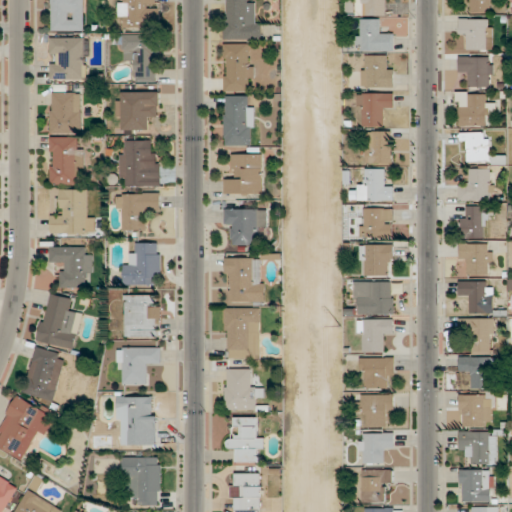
[(85,30),(85,0),(52,0),(52,30),(85,30)]
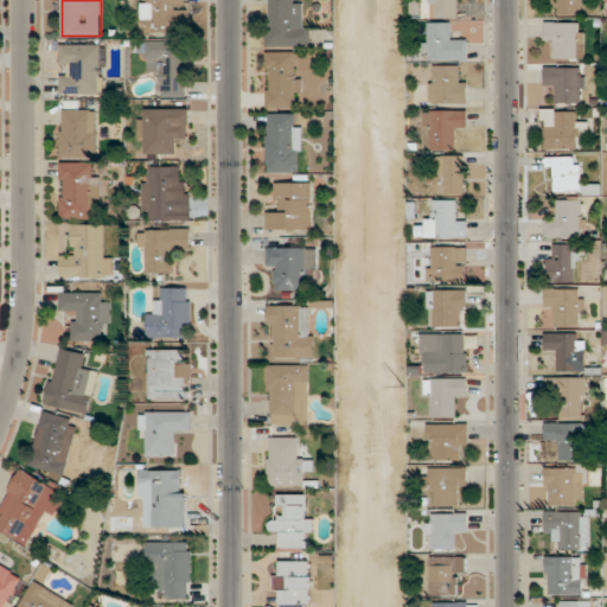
[(189,0),(141,0),(142,30),(190,30),(189,0)]
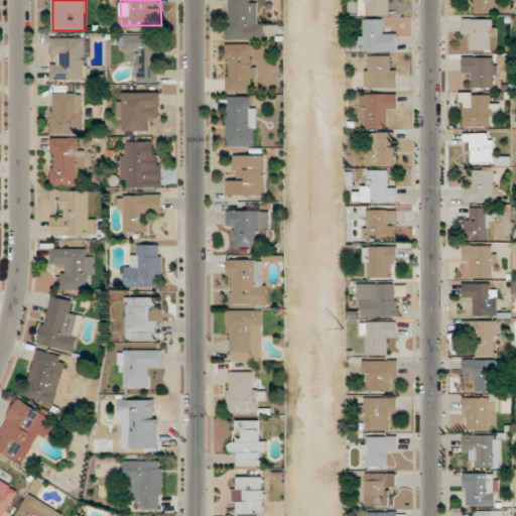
[(261,39),(261,0),(252,0),(251,0),(226,0),(226,39),(261,39)]
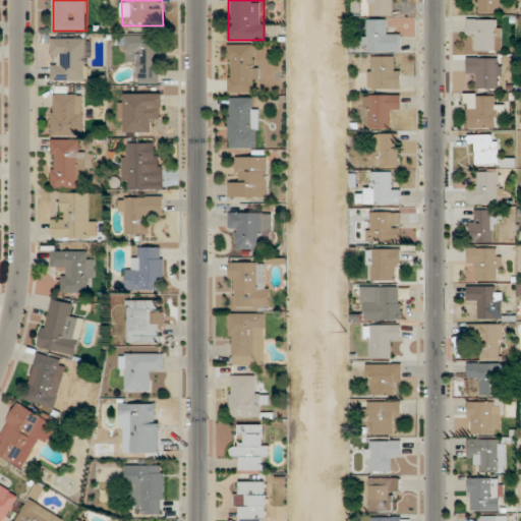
[(392,15),(391,0),(368,0),(369,15),(392,15)]
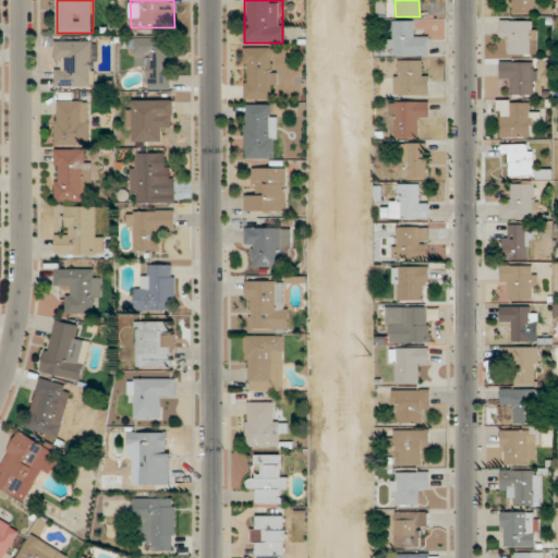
[(536,12),(535,0),(506,0),(507,12),(536,12)]
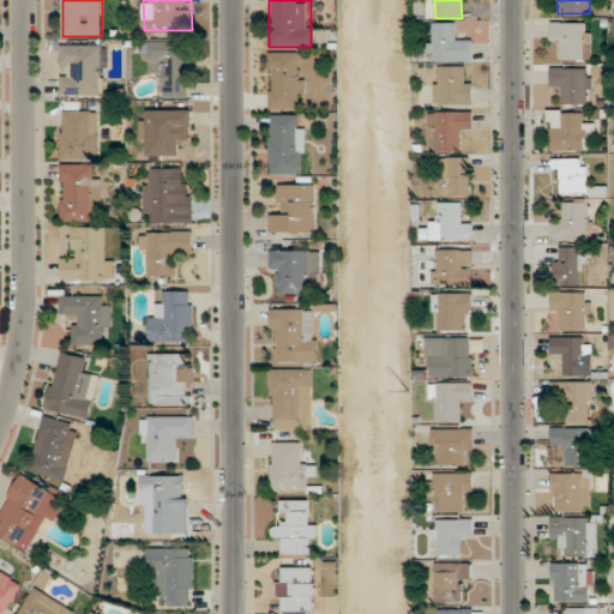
[(459,35),(459,22),(429,22),(429,60),(473,60),(473,35),(459,35)]
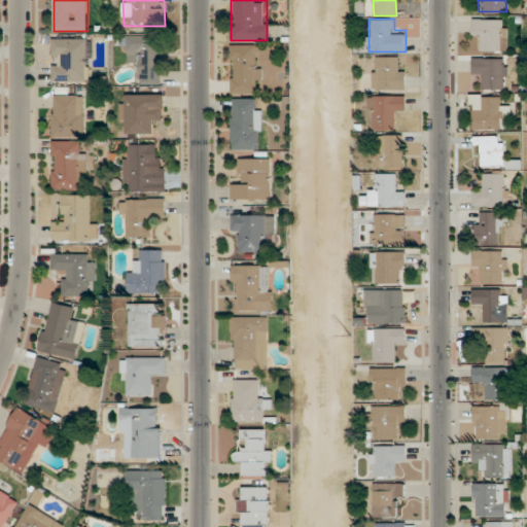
[(507,50),(507,19),(473,19),(473,39),(483,39),(483,50),(507,50)]
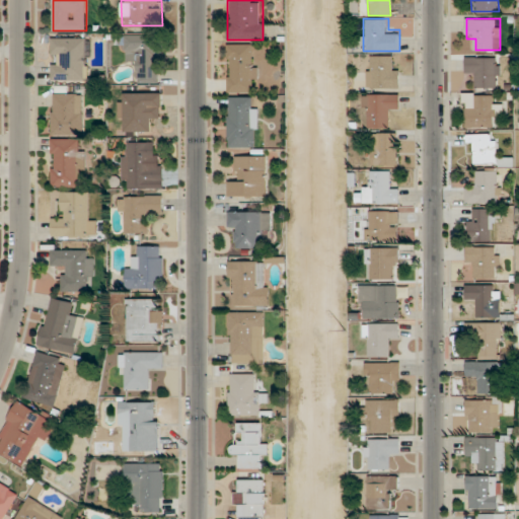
[(161,33),(124,33),(124,61),(136,61),(136,82),(161,82),(161,33)]
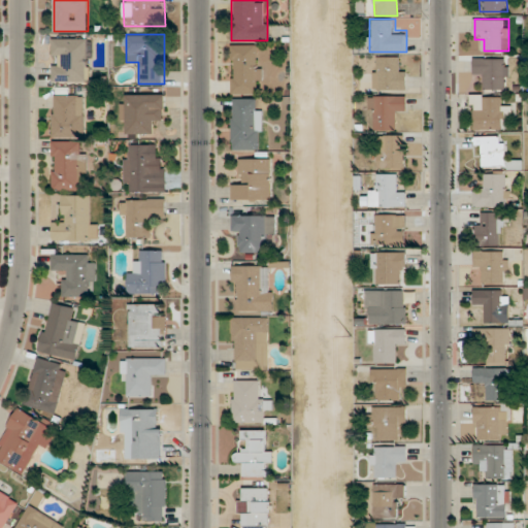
[(53,37),(53,81),(90,81),(90,37),(53,37)]
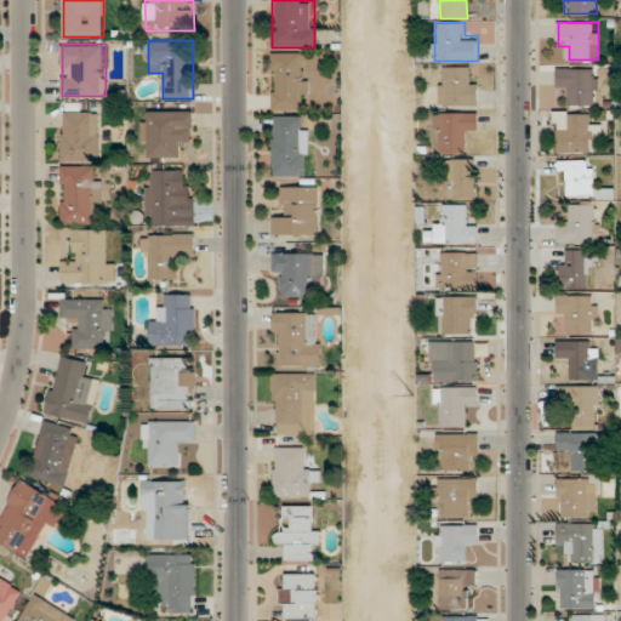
[(308,98),(308,52),(273,52),(273,110),(301,110),(301,98),(308,98)]
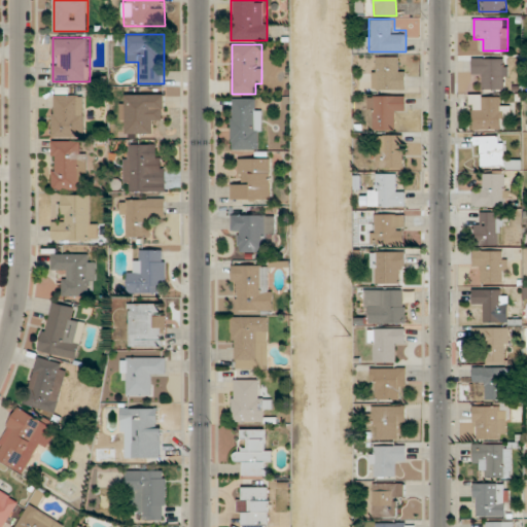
[(375,56),(375,89),(406,89),(406,67),(397,67),(397,56),(375,56)]
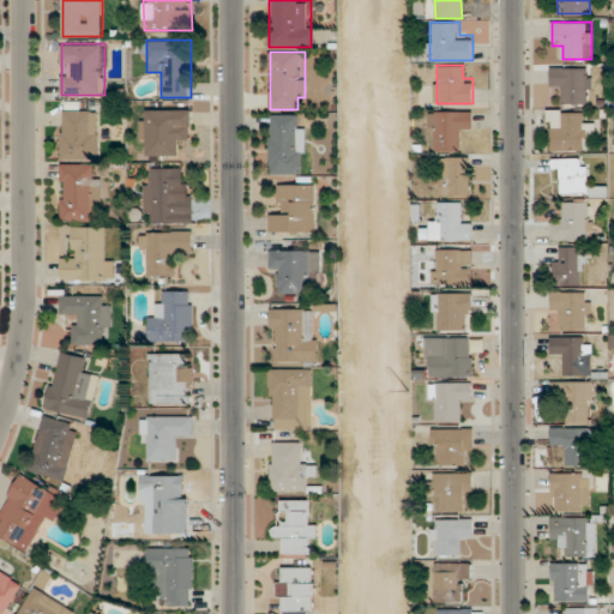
[(564,103),(593,103),(593,67),(552,67),(552,90),(564,90),(564,103)]
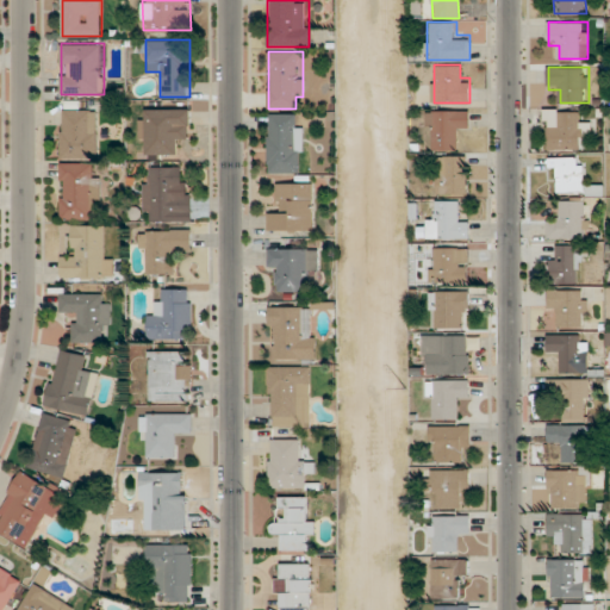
[(61,159),(99,159),(99,109),(61,109),(61,159)]
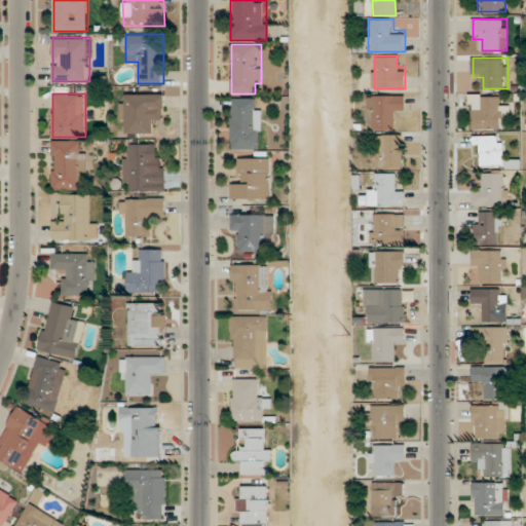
[(154,133),(154,123),(165,123),(165,94),(127,94),(127,102),(120,102),(120,123),(128,123),(128,133),(154,133)]
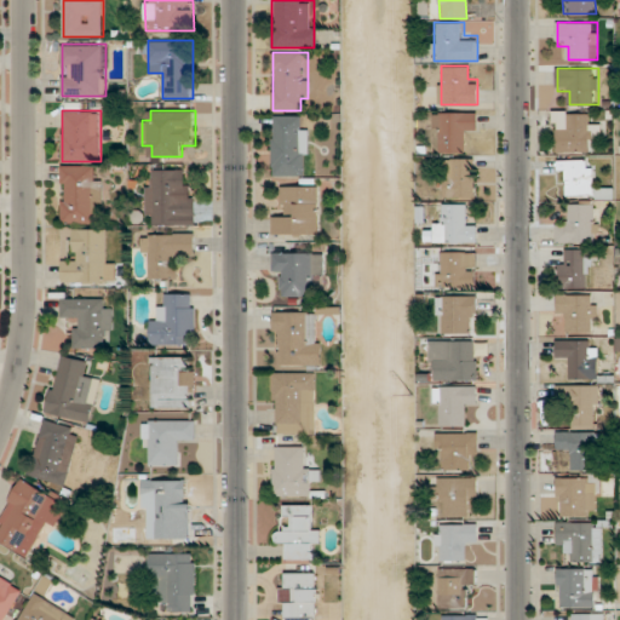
[(555,151),(602,151),(602,124),(590,124),(590,110),(555,110),(555,151)]
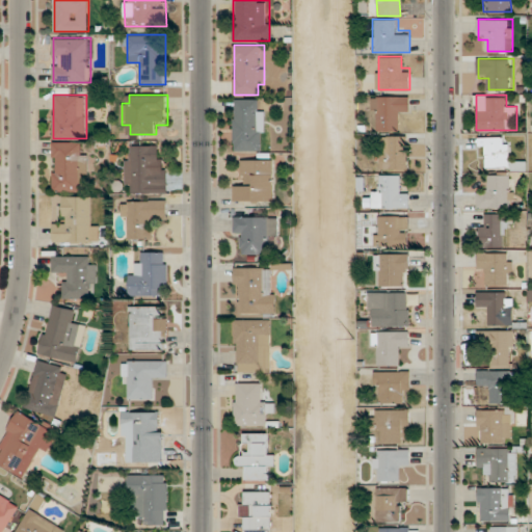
[(375,96),(374,131),(400,131),(400,107),(409,108),(409,96),(375,96)]
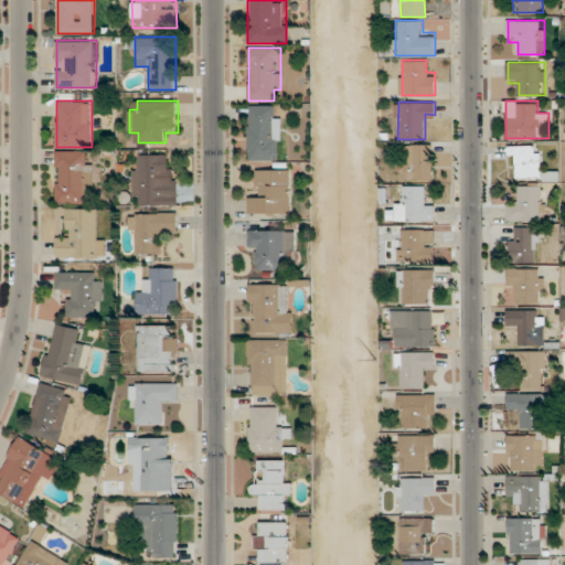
[(281,105),(248,105),(248,160),(281,160),(281,105)]
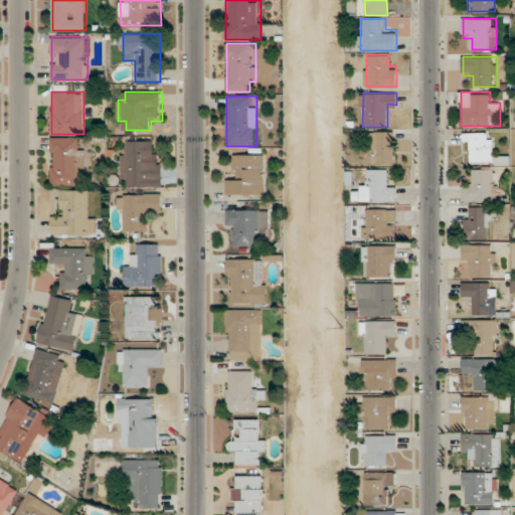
[(394,131),(369,131),(369,163),(394,163),(394,131)]
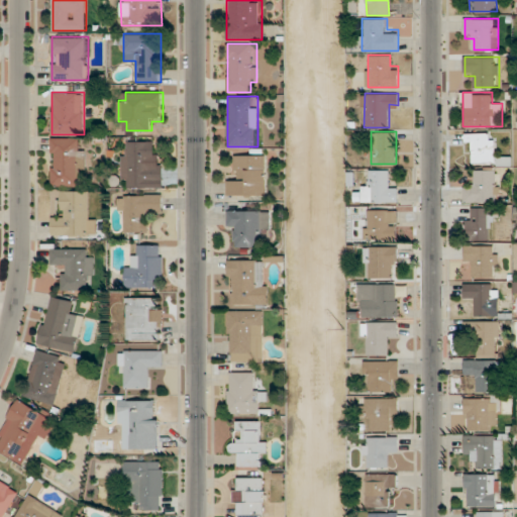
[(495,163),(495,133),(467,133),(467,142),(476,142),(476,163),(495,163)]
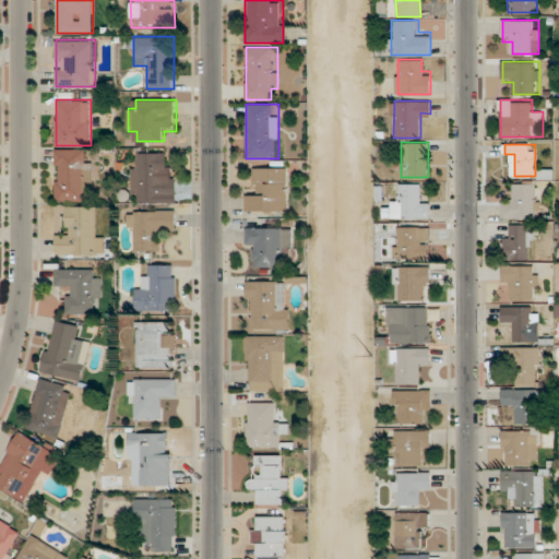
[(86,149),(56,149),(56,201),(91,201),(91,159),(86,159),(86,149)]
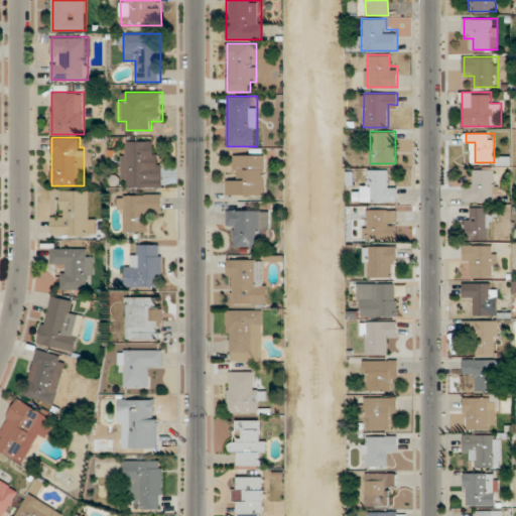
[(162,153),(153,153),(153,140),(122,140),(121,186),(162,187),(162,153)]
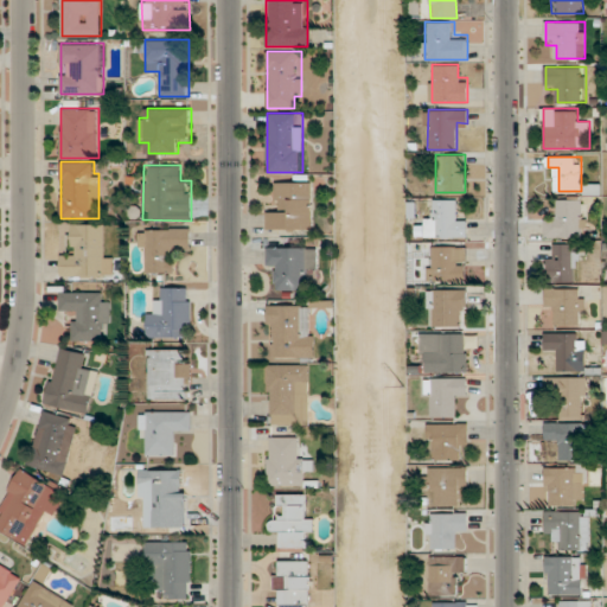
[(312,229),(312,181),(279,181),(279,208),(268,208),(268,229),(312,229)]
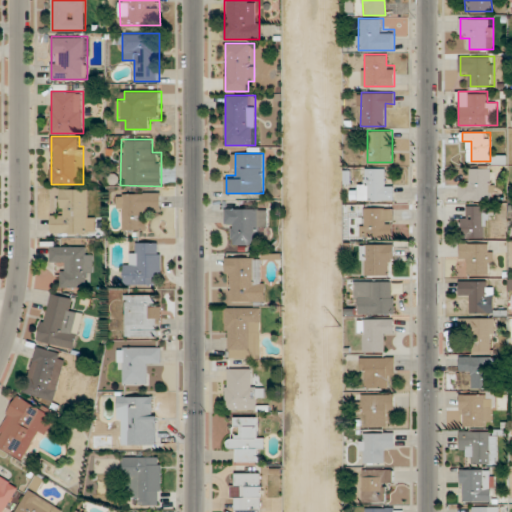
[(394,200),(394,179),(385,179),(385,168),(367,168),(367,179),(359,179),(359,200),(394,200)]
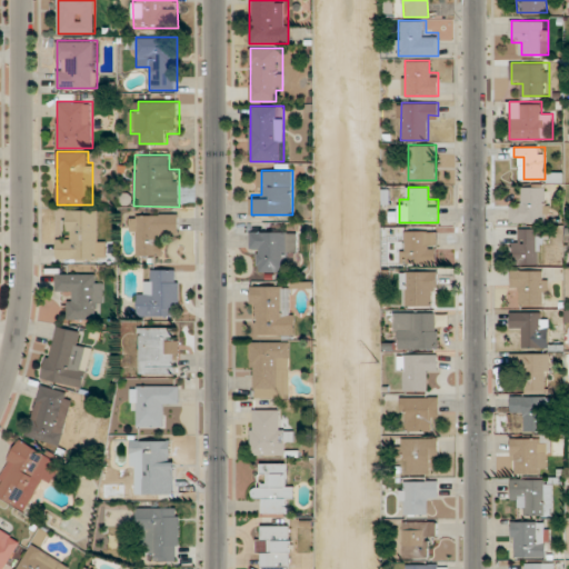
[(522,187),(522,202),(511,202),(511,222),(548,222),(548,187),(522,187)]
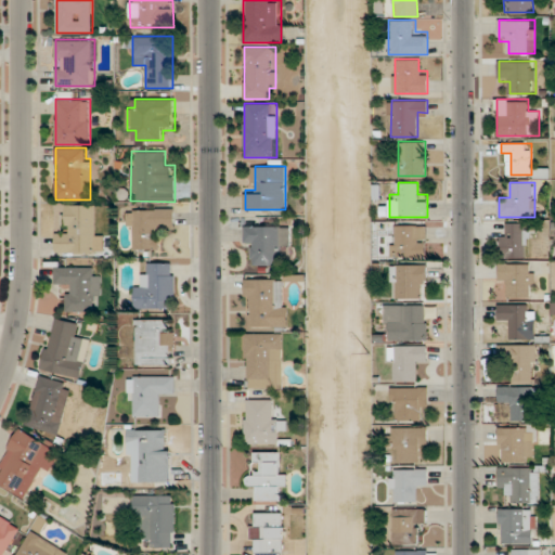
[(103,253),(103,229),(93,229),(93,204),(67,204),(67,228),(55,228),(55,253),(103,253)]
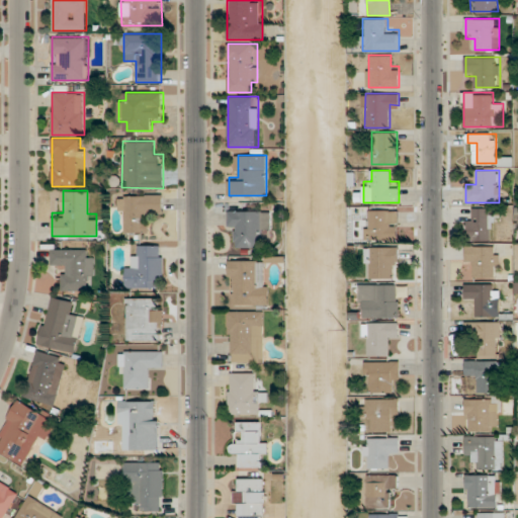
[(163,194),(119,194),(119,233),(152,233),(152,213),(163,213),(163,194)]
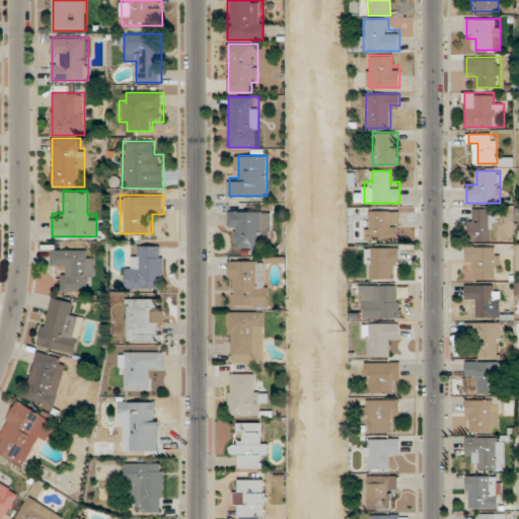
[(468,208),(468,239),(495,239),(495,208),(468,208)]
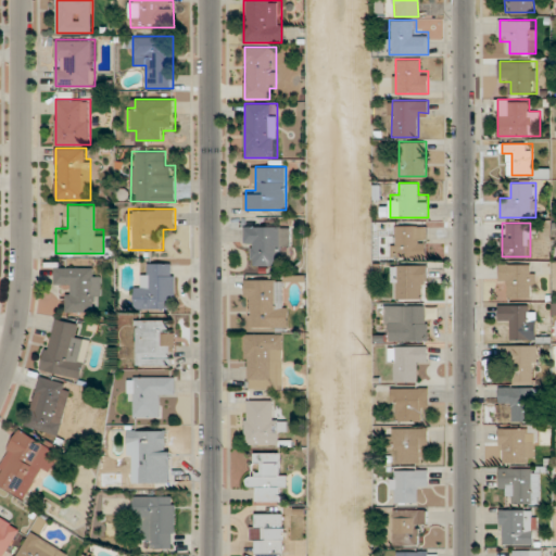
[(244,248),(255,248),(255,266),(280,266),(280,249),(291,249),(291,226),(245,225),(244,248)]
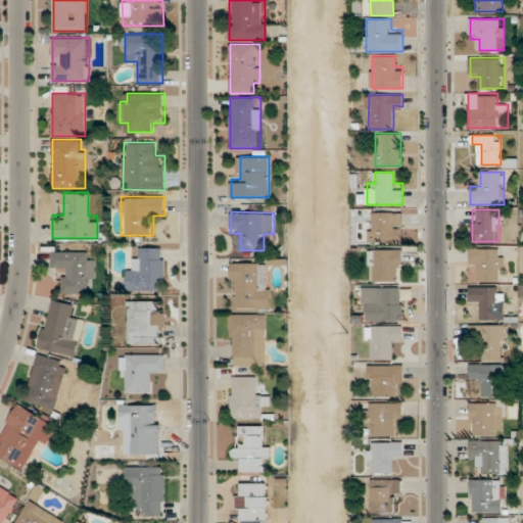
[(370,211),(370,241),(401,241),(401,211),(370,211)]
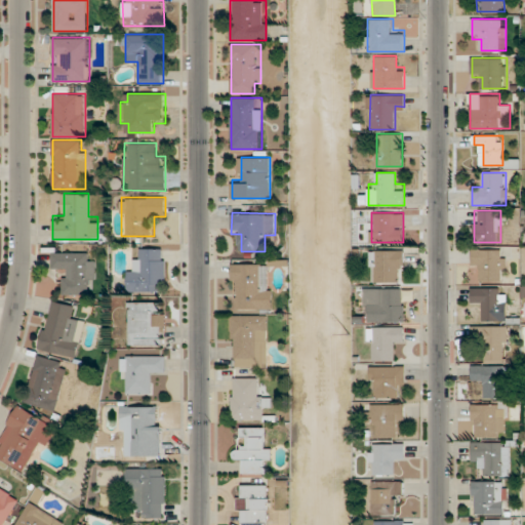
[(166,247),(137,248),(137,270),(127,270),(127,292),(166,291),(166,247)]
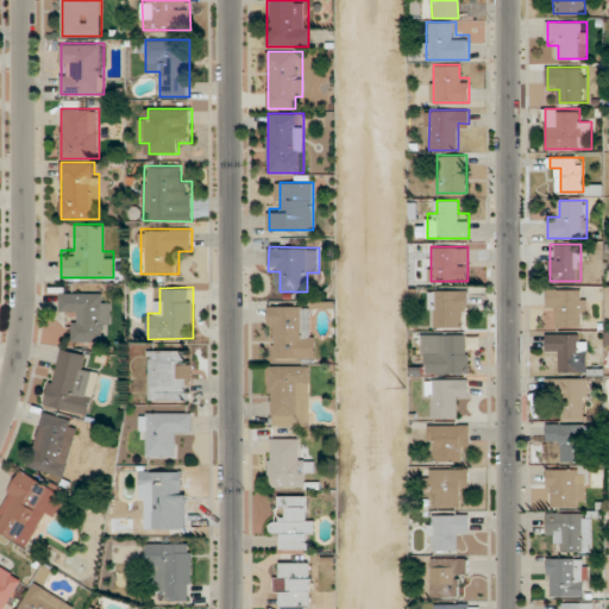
[(547,314),(559,314),(559,327),(586,327),(586,289),(547,289),(547,314)]
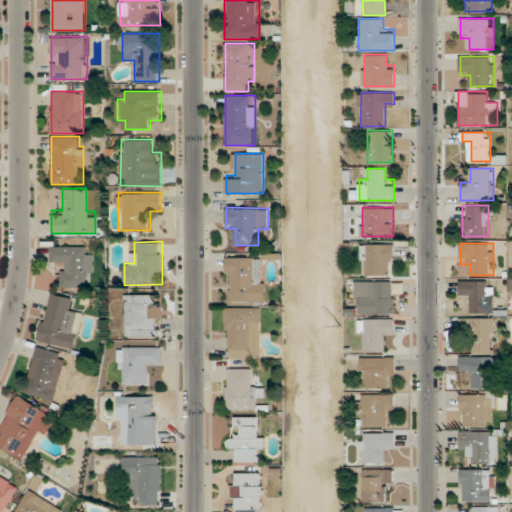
[(394,244),(362,244),(362,275),(394,275),(394,244)]
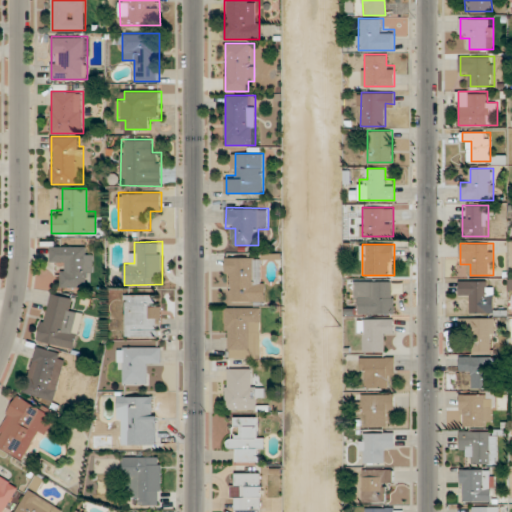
[(93,255),(87,255),(87,246),(51,245),(51,265),(61,265),(61,287),(84,287),(84,277),(93,277),(93,255)]
